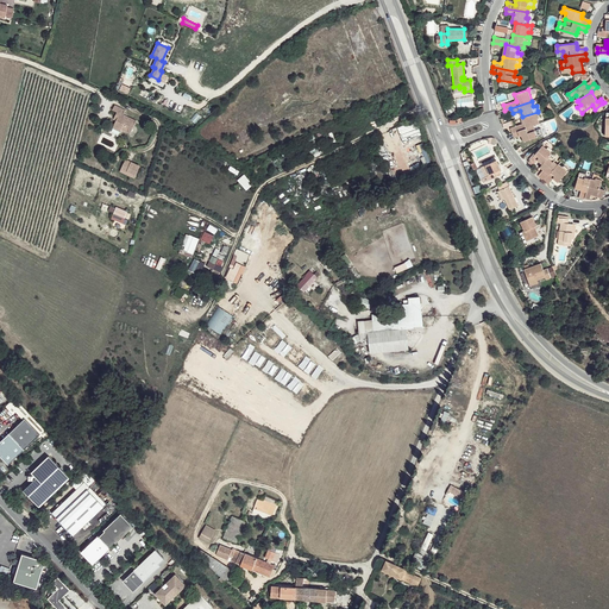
[(115,124),(123,127),(132,132),(138,119),(124,113),(126,108),(123,107),(121,111),(119,110),(117,114),(119,117),(118,119),(115,124)]
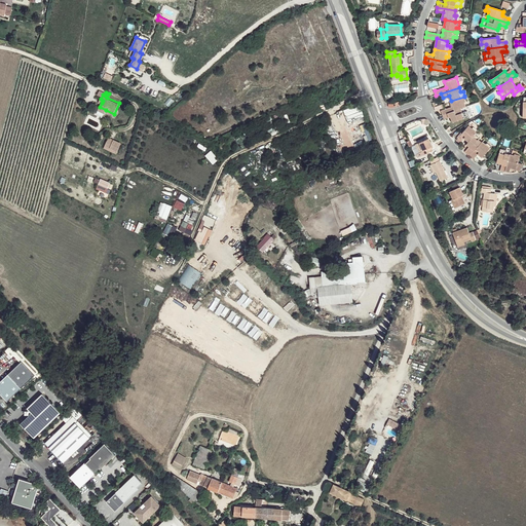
[(466,102),(464,97),(451,101),(450,102),(451,107),(442,110),(443,115),(461,108),(466,107),(465,103),(466,102)]
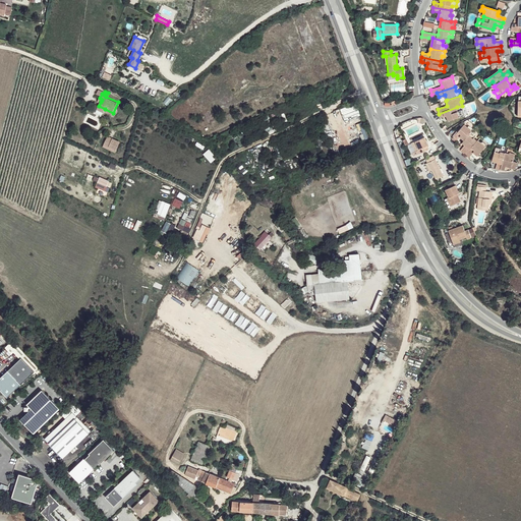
[(459,112),(457,107),(439,114),(440,118),(447,116),(449,121),(465,115),(463,110),(459,112)]
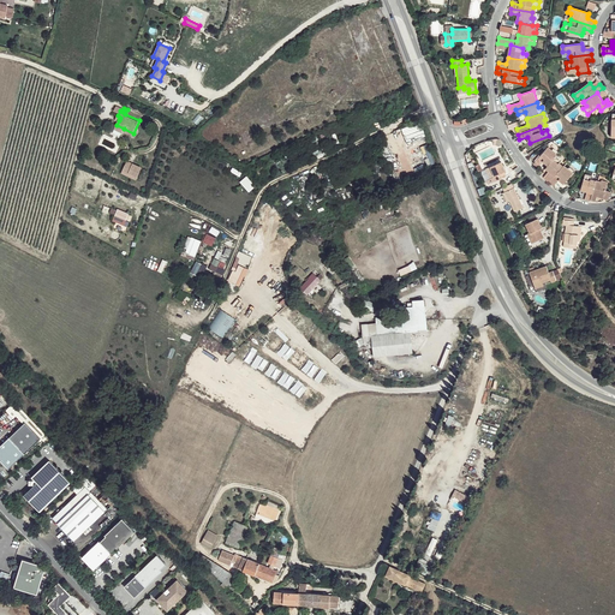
[(556,156),(559,153),(554,149),(553,150),(548,147),(542,155),(536,161),(533,165),(537,168),(543,162),(548,166),(556,156)]
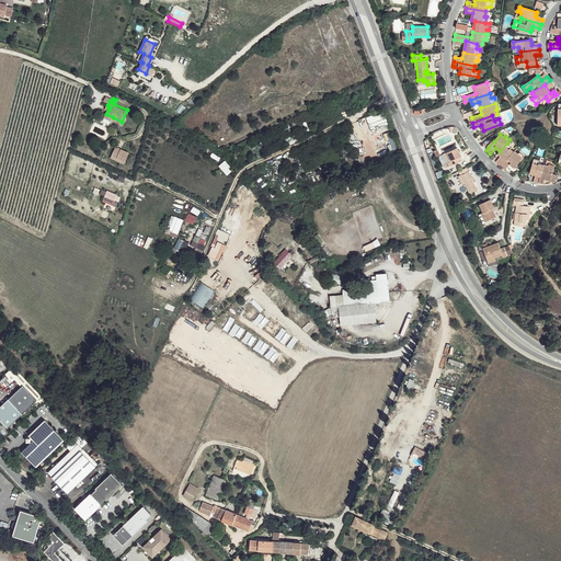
[(501,167),(514,151),(511,149),(513,146),(507,142),(500,151),(497,153),(501,157),(502,158),(497,163),(501,167)]
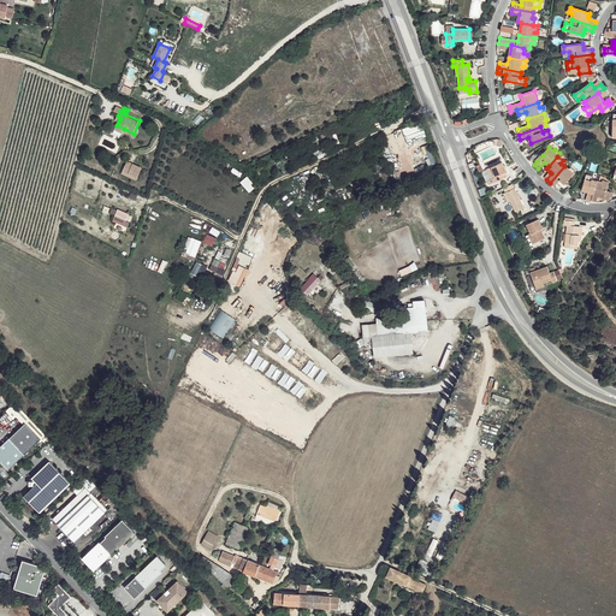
[(142,169),(128,161),(122,171),(137,178),(142,169)]
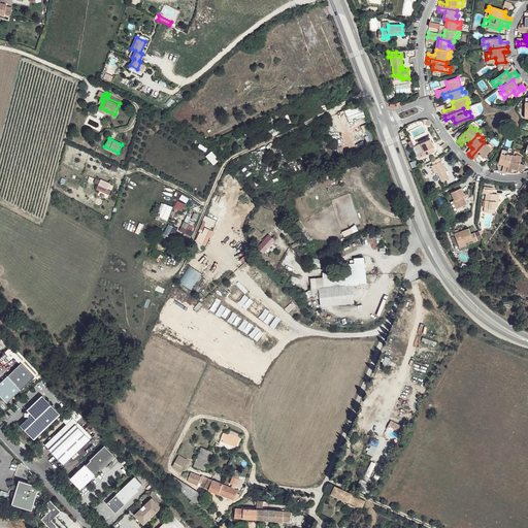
[(431,139),(422,143),(426,152),(427,155),(435,151),(434,147),(435,146),(431,139)]
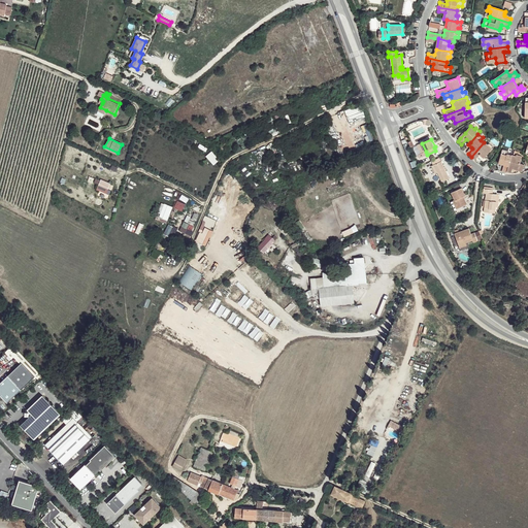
[(488,144),(485,141),(484,142),(471,157),(475,160),(476,159),(480,155),(484,159),(493,147),(489,143),(488,144)]
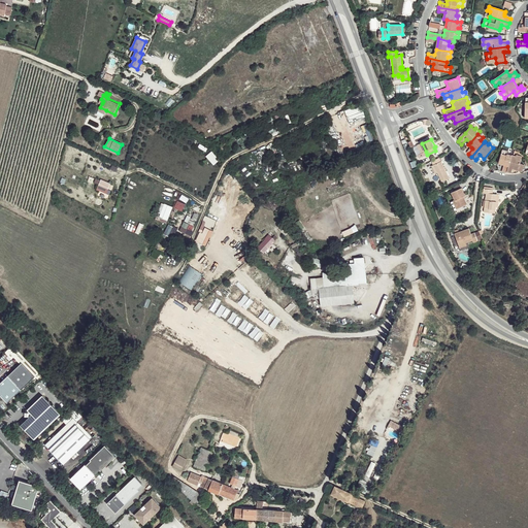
[(507,172),(512,156),(507,154),(507,152),(503,150),(498,164),(504,166),(502,172),(506,173),(507,172)]
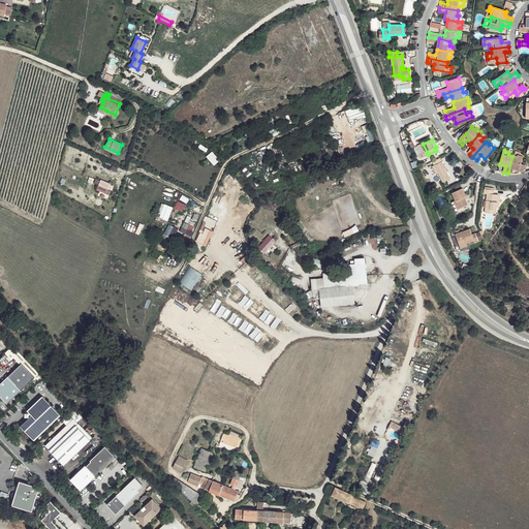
[(212,151),(206,156),(214,165),(220,160),(212,151)]
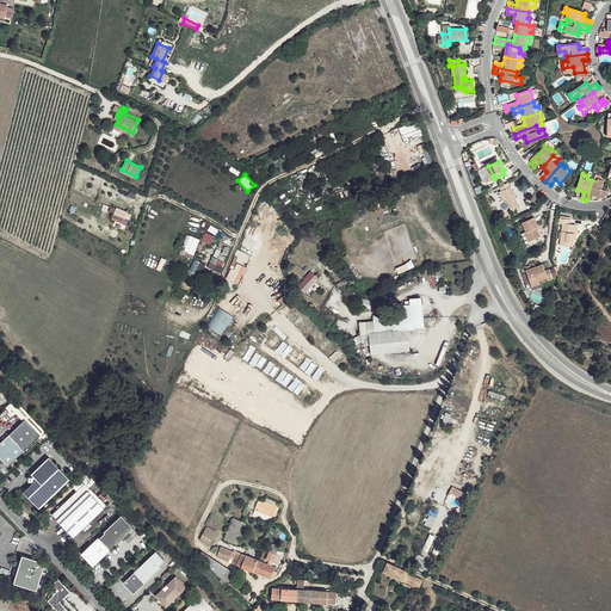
[(597,181),(592,180),(587,199),(592,201),(593,196),(604,199),(606,191),(602,190),(604,181),(598,179),(597,181)]
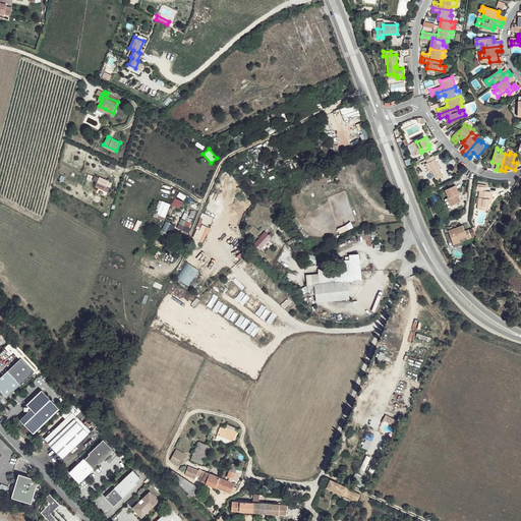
[(442,176),(432,156),(424,159),(426,164),(430,171),(435,180),(442,176)]
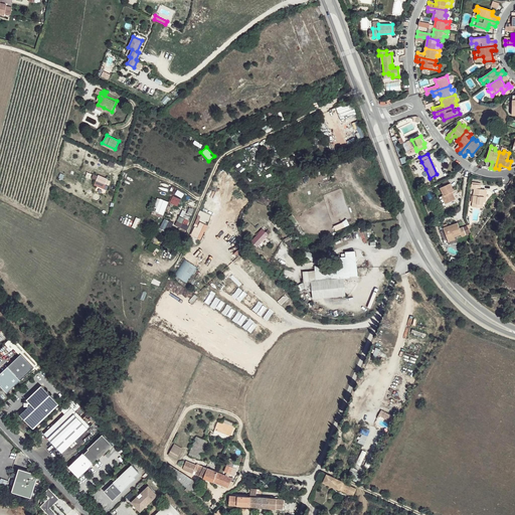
[(95,185),(105,187),(107,177),(98,175),(95,185)]
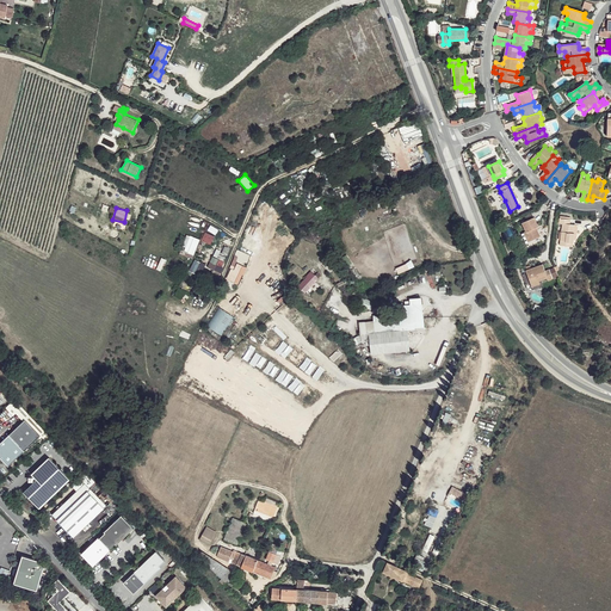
[(566,242),(572,244),(573,233),(574,233),(575,224),(568,223),(569,218),(560,217),(559,223),(562,223),(560,240),(567,241),(566,242)]
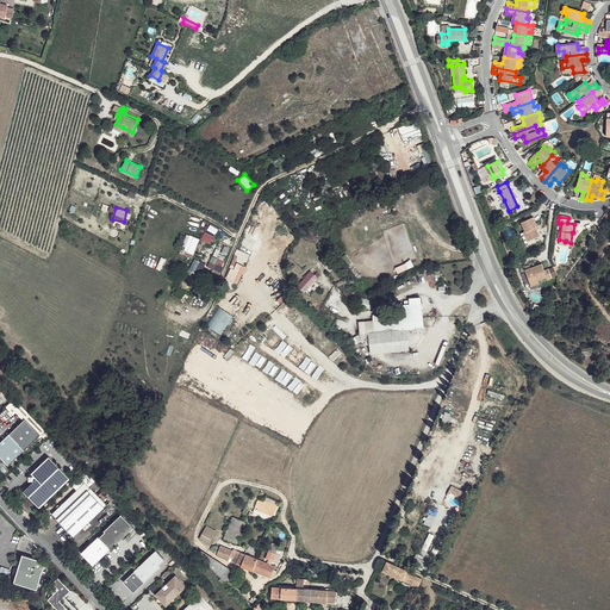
[(535,229),(537,228),(533,218),(517,225),(521,234),(518,236),(523,244),(539,237),(536,231),(535,229)]
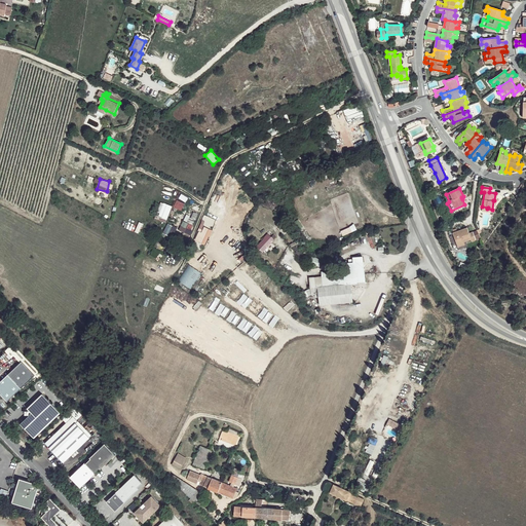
[(208,222),(202,220),(197,240),(207,245),(214,231),(205,227),(208,222)]
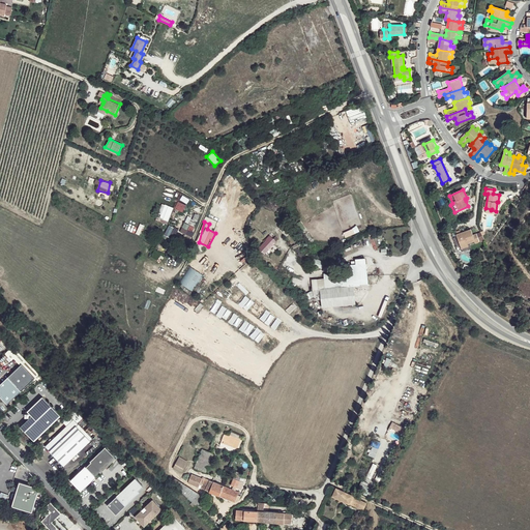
[(169,236),(173,227),(169,225),(165,234),(169,236)]
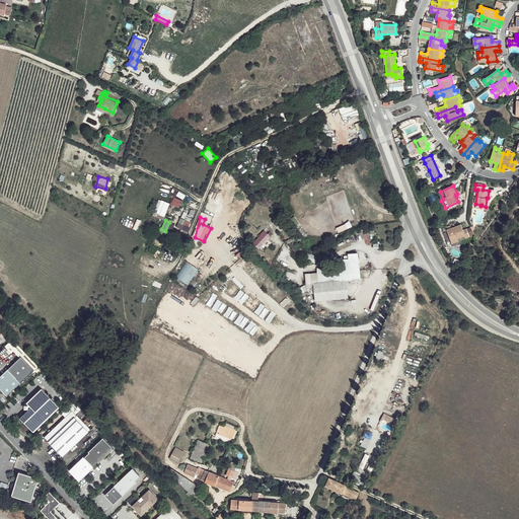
[(176,226),(183,230),(186,225),(178,221),(176,226)]
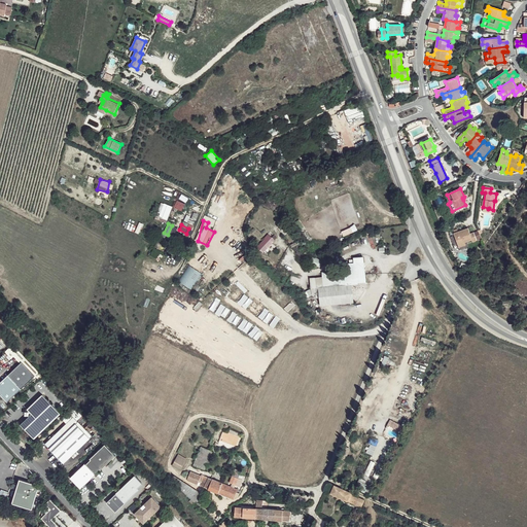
[(455,243),(461,240),(468,237),(469,238),(473,237),(469,227),(466,230),(464,224),(450,232),(455,243)]
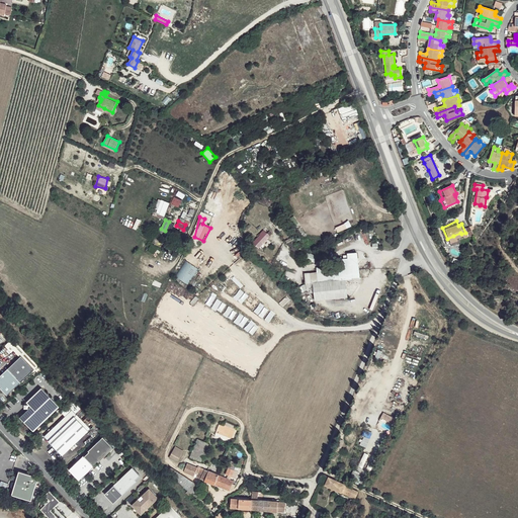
[(466,222),(461,224),(465,233),(470,230),(466,222)]
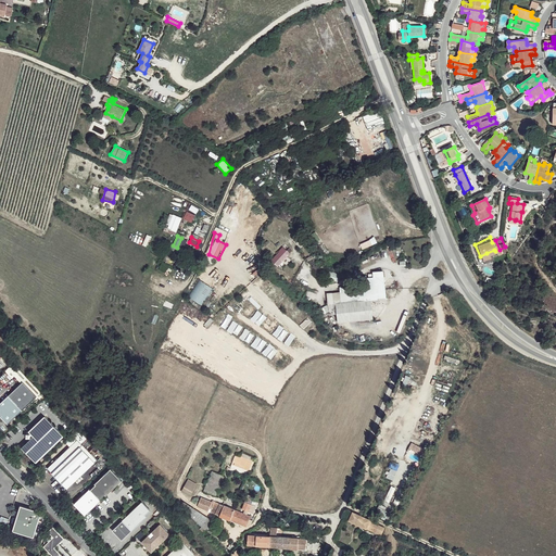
[(292,250),(286,243),(273,260),(278,266),(292,250)]
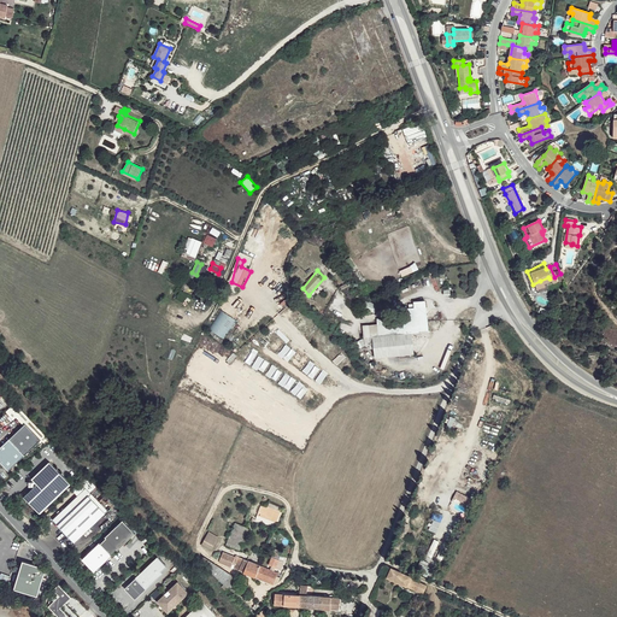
[(397,292),(393,287),(387,292),(391,297),(397,292)]
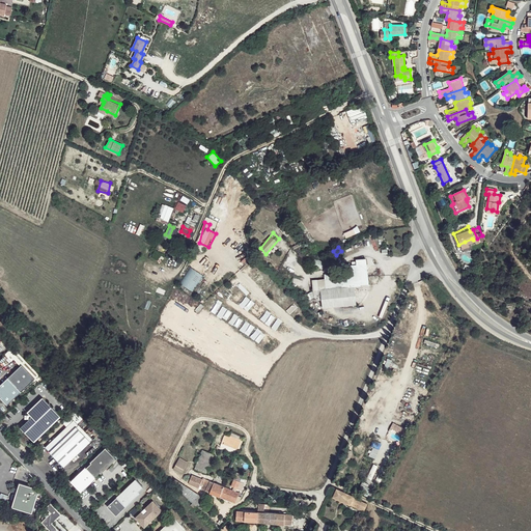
[(351,261),(340,262),(341,266),(340,266),(341,276),(336,277),(336,281),(333,282),(334,288),(368,284),(366,258),(357,260),(357,261),(352,262),(351,261)]
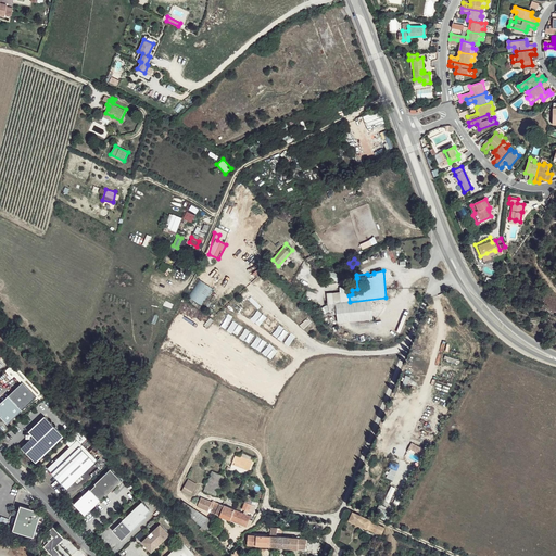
[(338,280),(340,274),(330,272),(328,278),(338,280)]
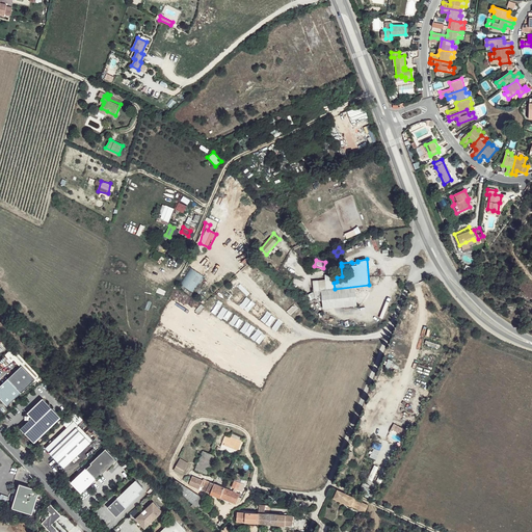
[(356,304),(354,289),(321,290),(322,309),(356,304)]
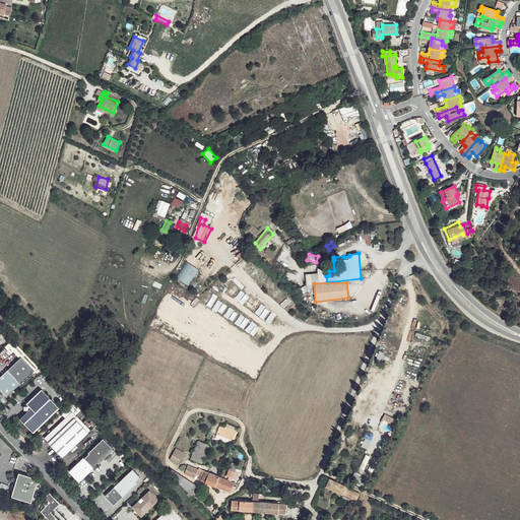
[(261,314),(266,306),(257,302),(252,310),(261,314)]
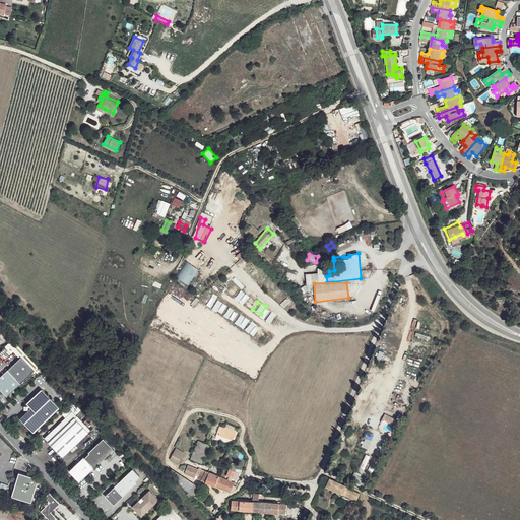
[(0,388),(7,396),(35,370),(21,356),(0,377),(0,388)]
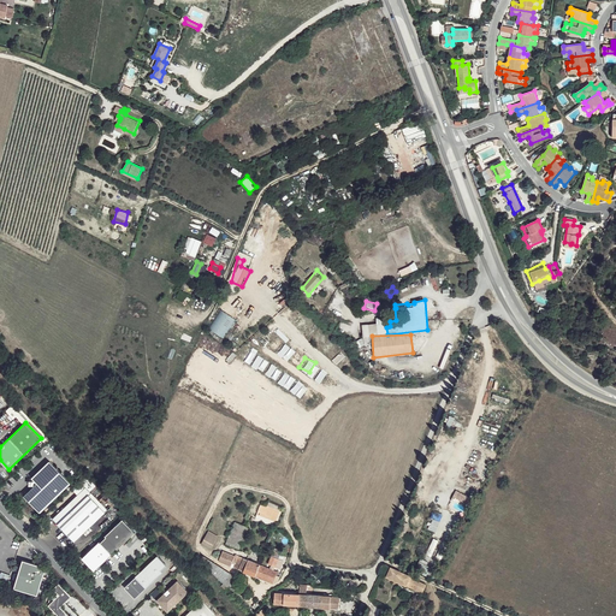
[(40,514),(70,484),(49,462),(31,479),(37,485),(24,497),(40,514)]
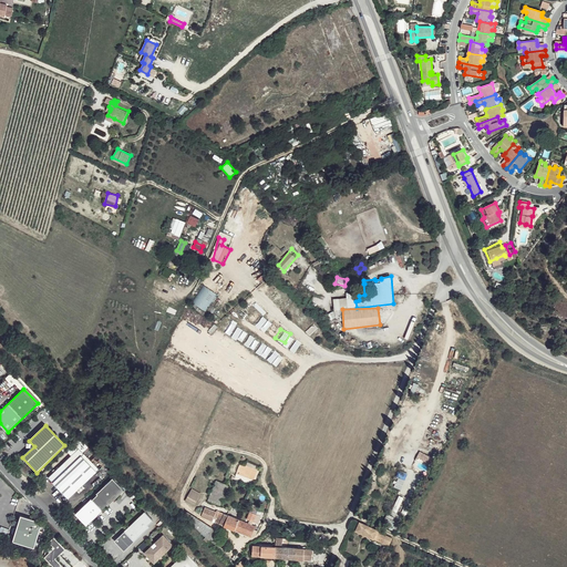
[(78,449),(48,476),(69,497),(98,470),(78,449)]
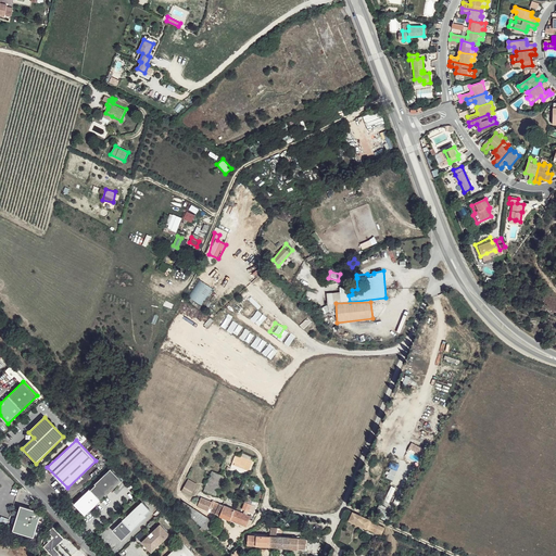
[(255,457),(258,449),(244,443),(241,452),(255,457)]
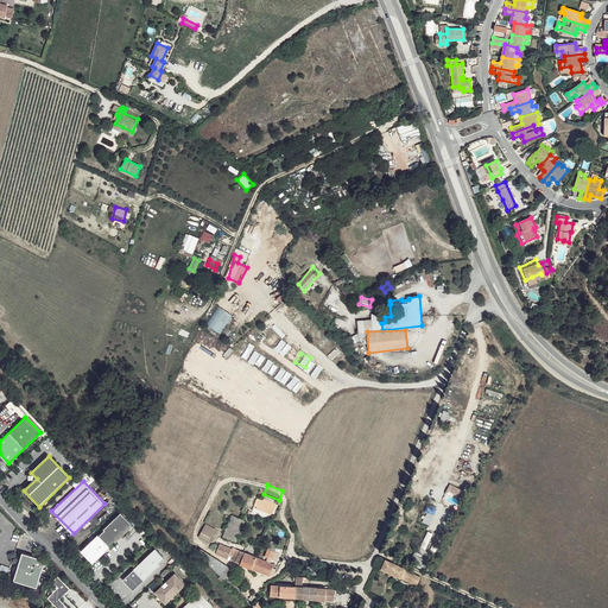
[(116,542),(133,525),(121,513),(105,529),(106,530),(100,536),(99,534),(81,551),(94,564),(111,548),(109,546),(115,540),(116,542)]
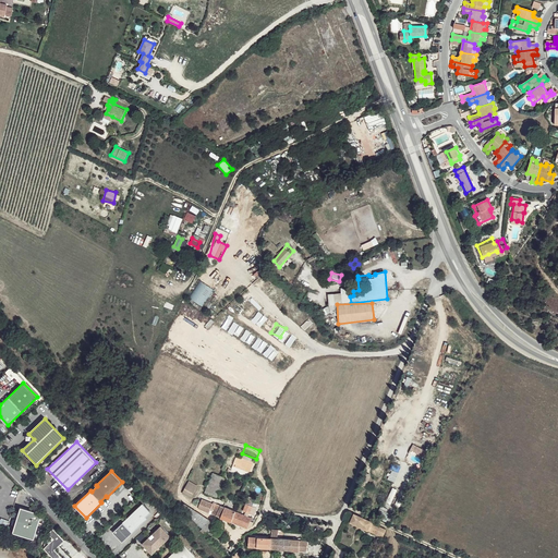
[(216,499),(225,478),(213,473),(206,490),(205,494),(216,499)]
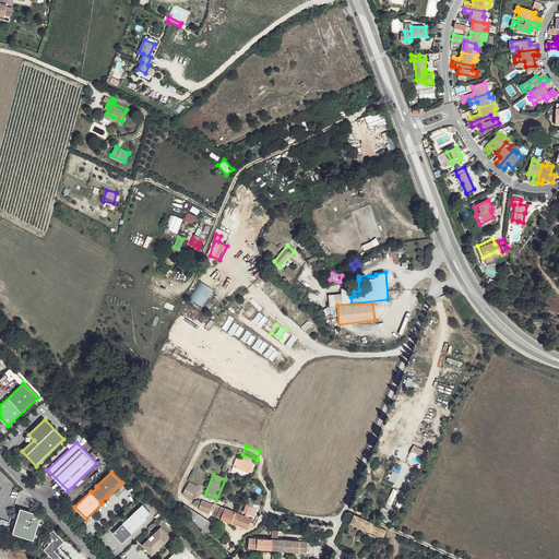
[(201,492),(203,490),(191,483),(178,506),(181,509),(183,503),(197,512),(199,509),(201,507),(198,504),(200,501),(199,501),(203,494),(201,492)]
